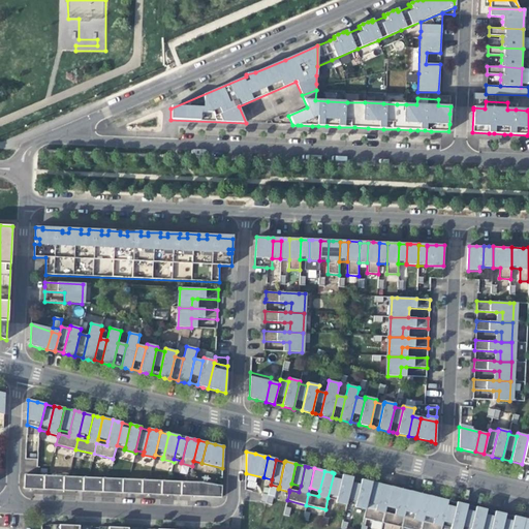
[(336,500),(342,476),(334,473),(328,498),(336,500)]
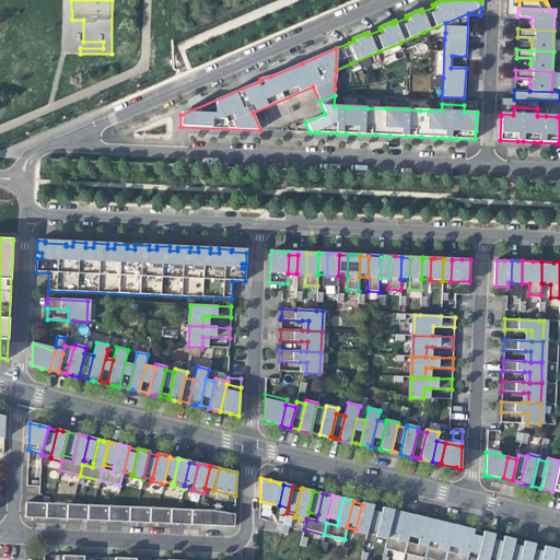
[(46,518),(46,503),(38,503),(26,503),(25,517),(31,518),(31,517),(46,518)]
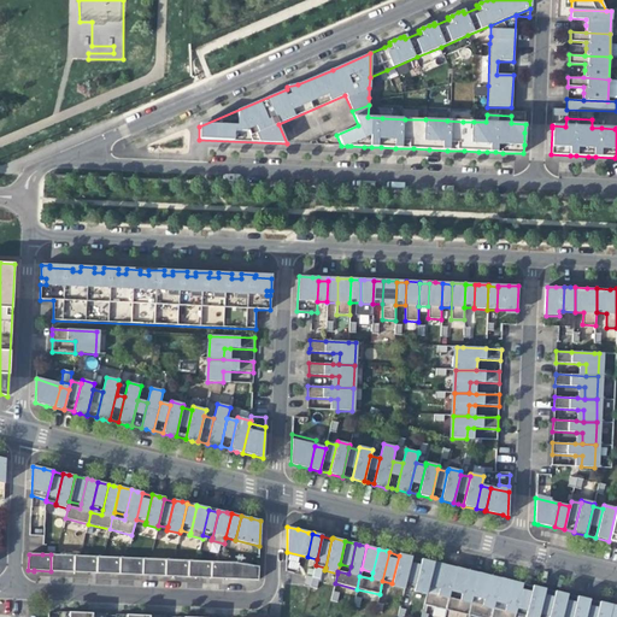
[(74,573),(74,556),(57,556),(51,554),(51,571),(74,573)]
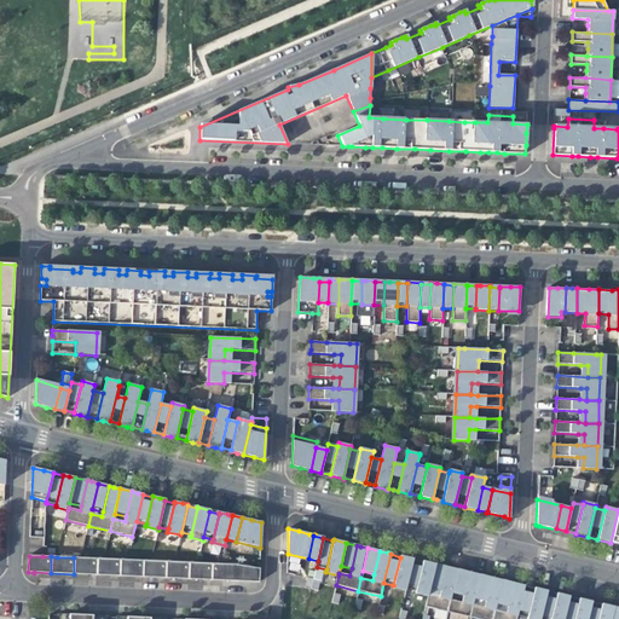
[(412,560),(414,559),(406,557),(400,556),(400,557),(393,585),(393,588),(405,591),(405,589),(412,560)]
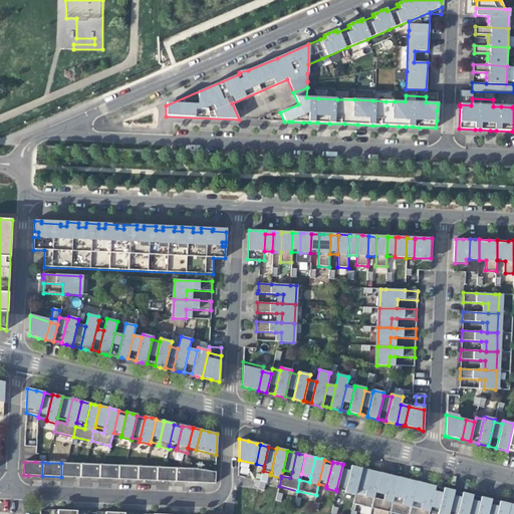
[(80,478),(80,464),(66,463),(61,463),(61,477),(72,477),(80,478)]
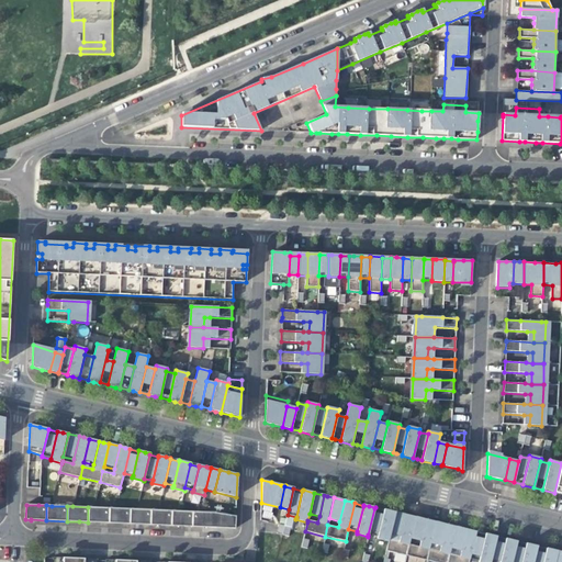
[(109,523),(109,508),(94,507),(88,507),(88,523),(93,523),(109,523)]
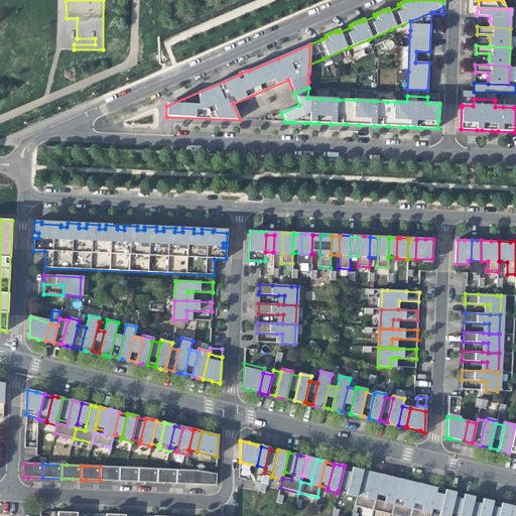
[(119,481),(119,468),(106,467),(100,467),(100,480),(100,481),(106,481),(106,480),(119,481)]
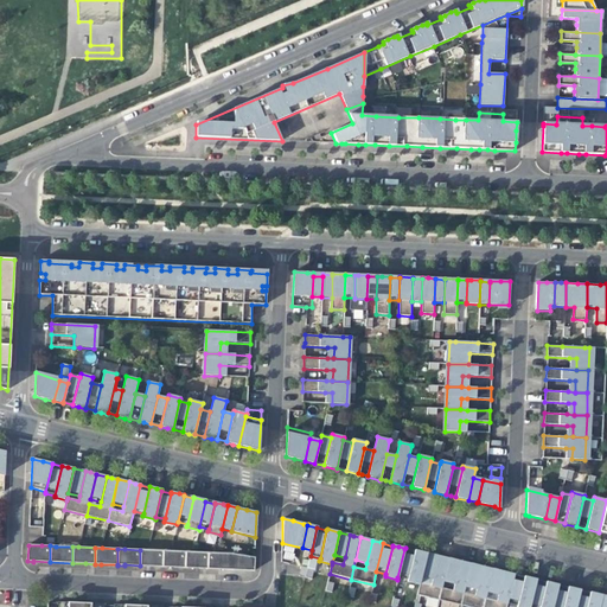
[(408,580),(414,551),(404,549),(397,577),(408,580)]
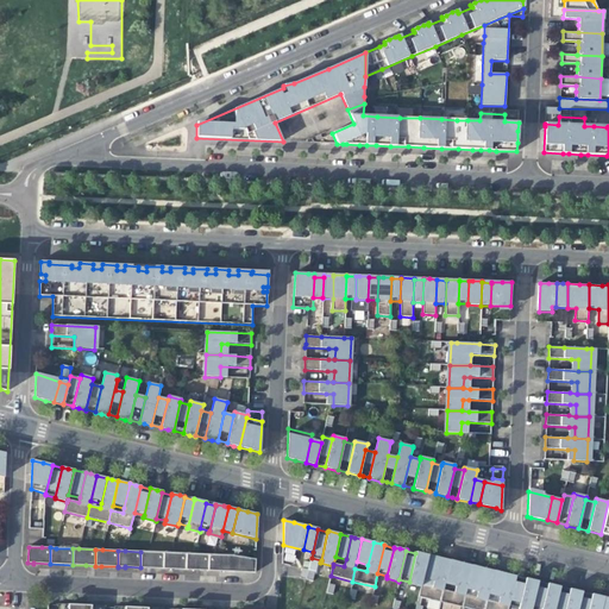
[(163,569),(163,553),(148,552),(140,552),(140,567),(148,569),(148,567),(163,569)]
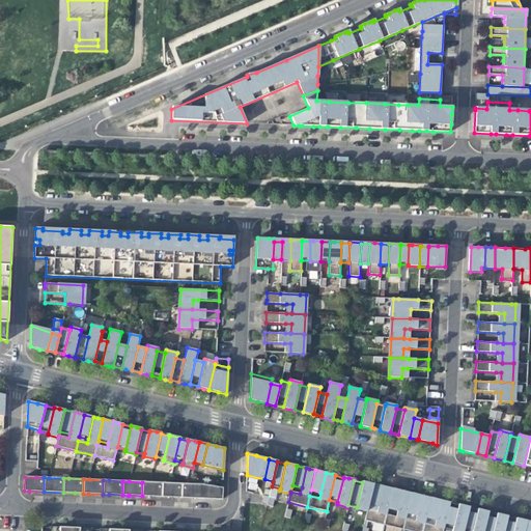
[(368,504),(373,484),(367,482),(362,481),(362,482),(356,509),(367,511),(367,509),(368,504)]
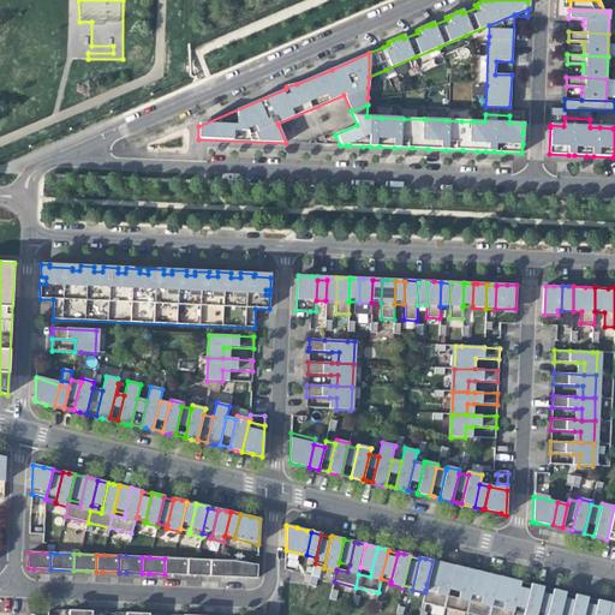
[(187,575),(187,559),(173,559),(165,559),(165,574),(172,575),(172,574),(187,575)]
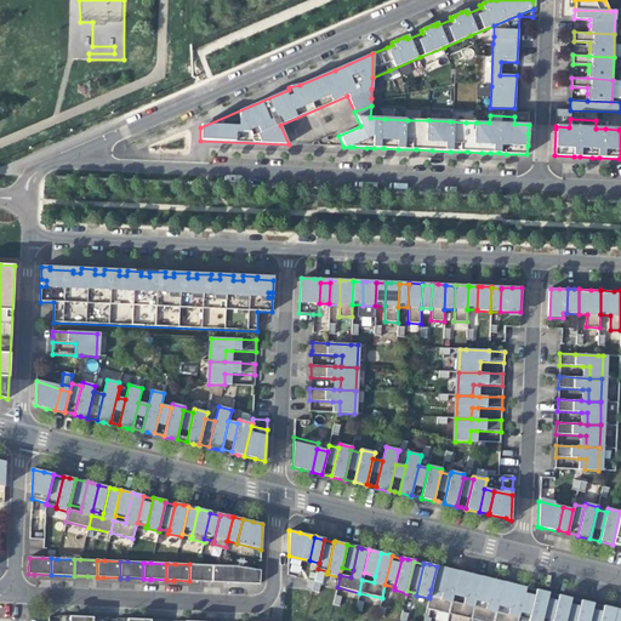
[(212,582),(212,565),(198,565),(189,564),(189,581),(195,581),(212,582)]
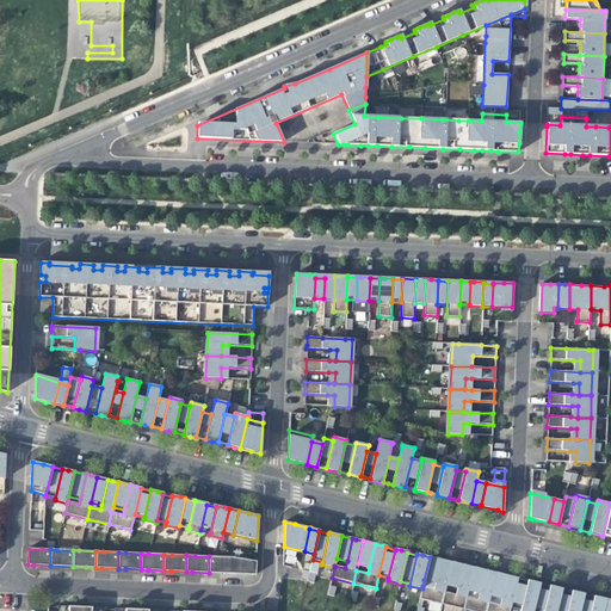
[(255,575),(257,562),(232,557),(209,556),(209,573),(224,573),(224,574),(255,575)]
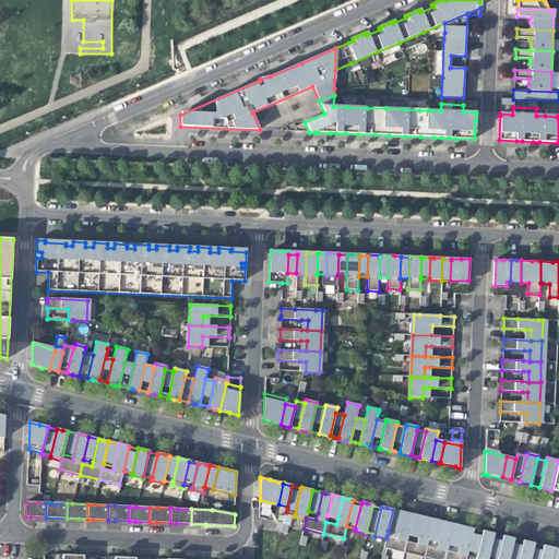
[(399,533),(403,512),(393,510),(388,531),(399,533)]
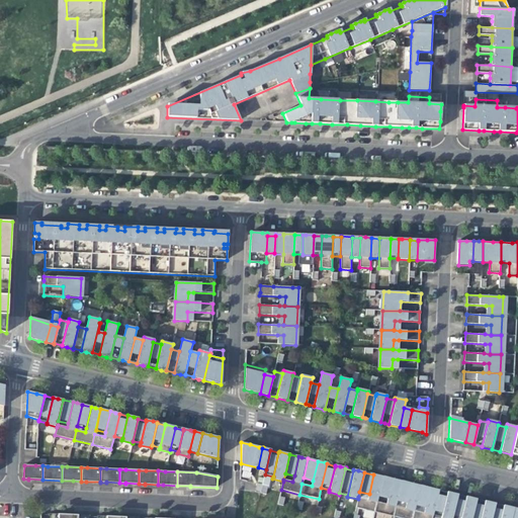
[(378,496),(382,477),(379,476),(373,475),(369,494),(367,500),(358,497),(358,499),(356,508),(374,512),(378,496)]
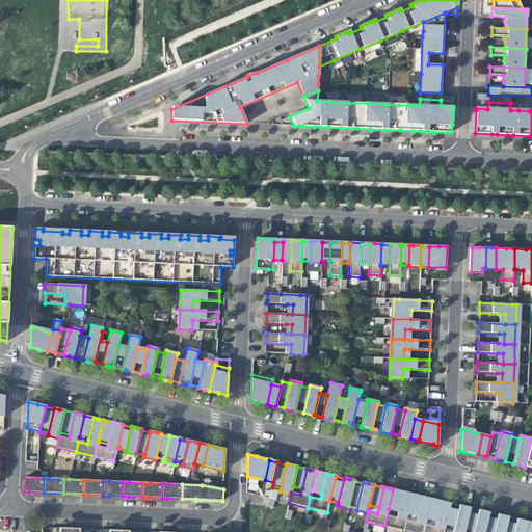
[(398,511),(403,491),(393,489),(389,509),(398,511)]
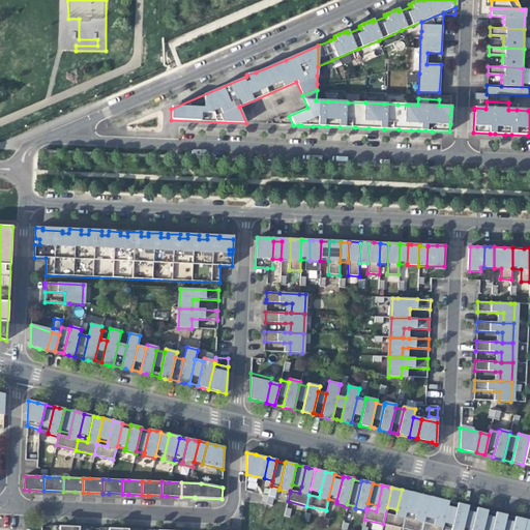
[(402,529),(405,518),(407,511),(411,493),(407,492),(402,490),(396,509),(395,516),(386,513),(383,524),(402,529)]
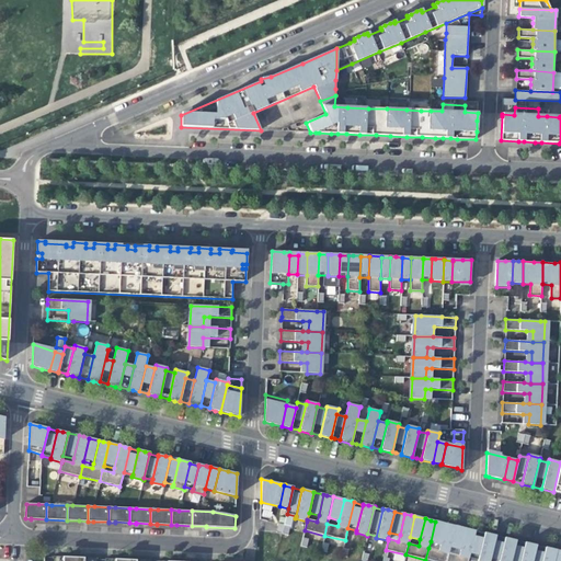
[(441,545),(445,524),(435,522),(431,541),(441,545)]
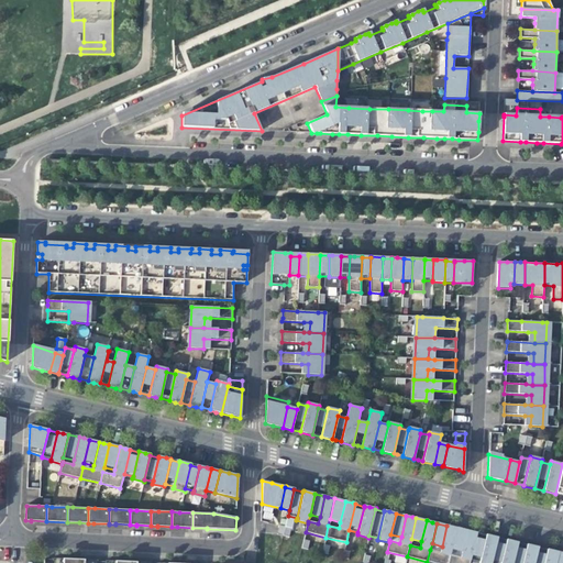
[(431,562),(448,562),(450,555),(452,549),(457,528),(451,527),(446,526),(442,547),(440,553),(430,550),(427,562),(431,562)]
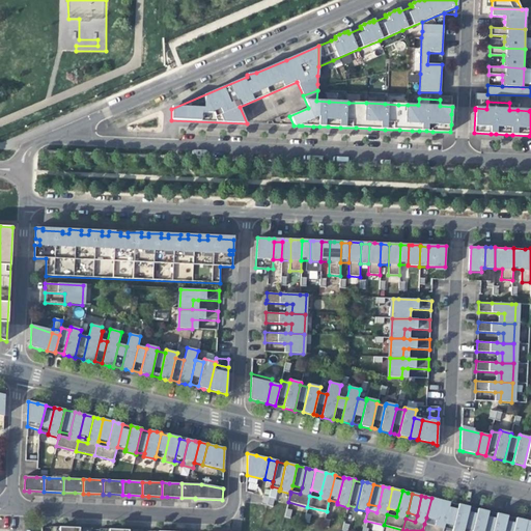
[(436,520),(441,500),(438,499),(431,498),(426,518),(436,520)]
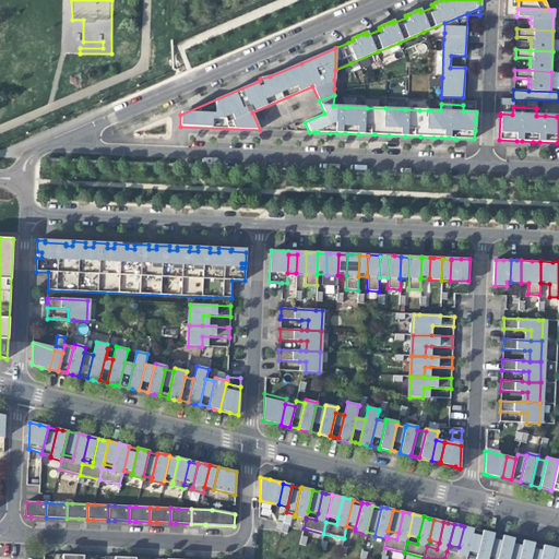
[(474,530),(468,527),(464,526),(459,547),(458,554),(447,551),(444,558),(466,558),(467,556),(474,530)]
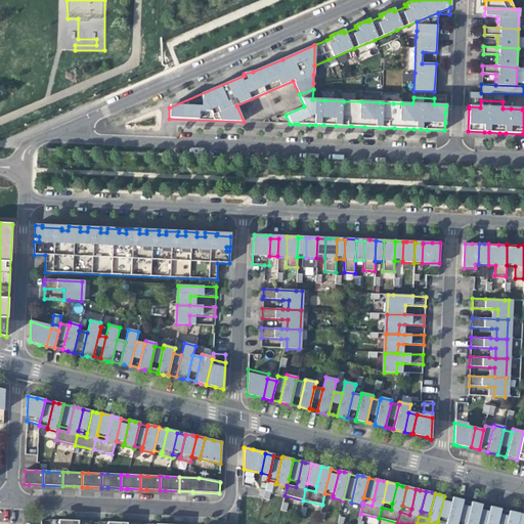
[(446,523),(452,498),(444,496),(438,521),(446,523)]
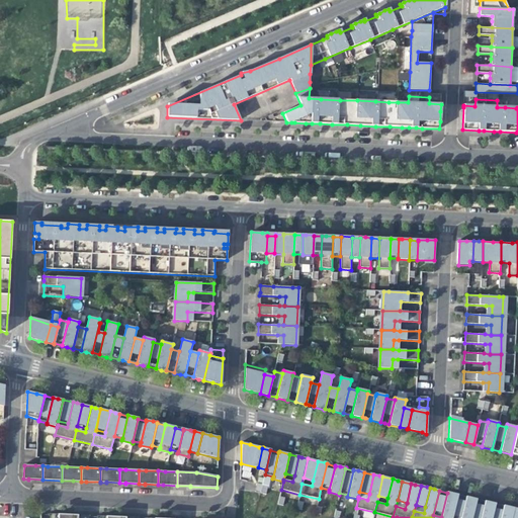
[(451,517),(457,496),(457,495),(452,494),(447,492),(447,493),(441,517),(440,517),(451,517)]
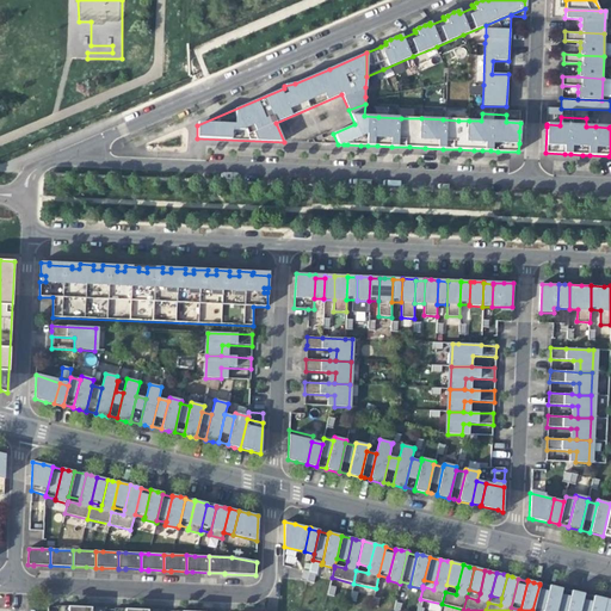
[(543,610),(549,586),(539,585),(532,610),(543,610)]
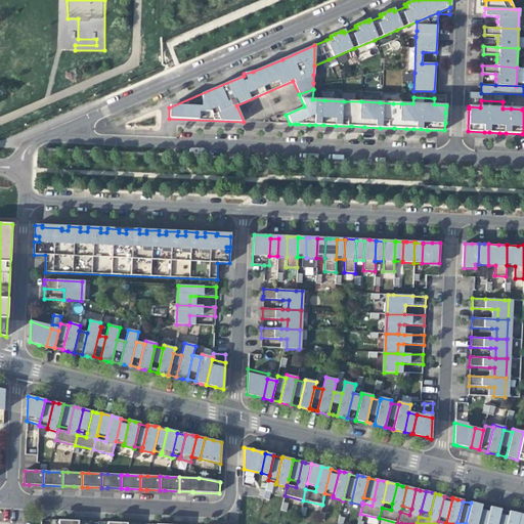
[(477,523),(482,506),(482,505),(476,504),(471,503),(466,523),(477,523)]
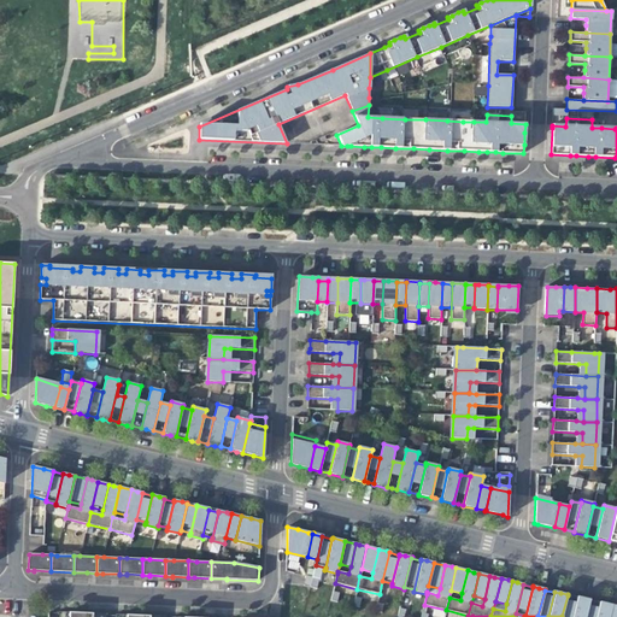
[(571,616),(577,598),(568,595),(562,616),(571,616)]
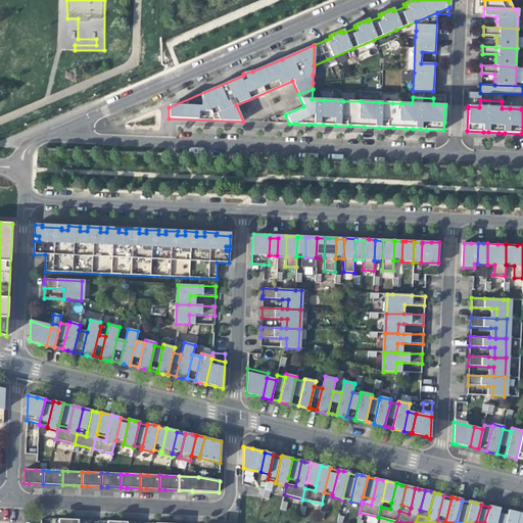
[(496,522),(500,510),(500,509),(493,507),(489,506),(489,507),(484,522),(496,522)]
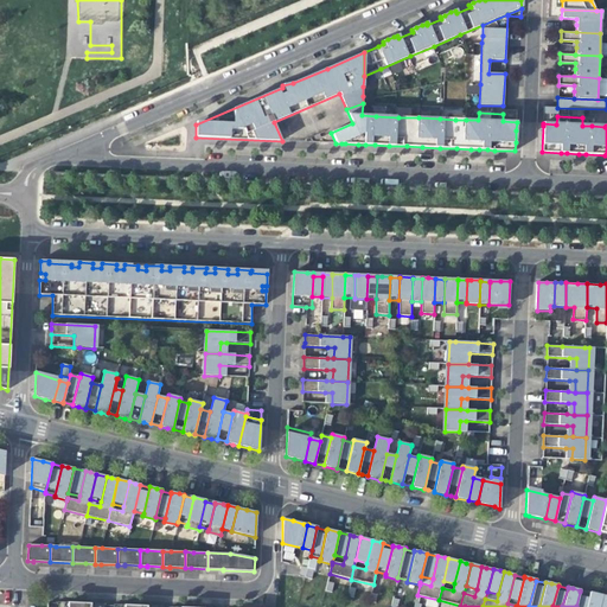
[(586,606),(589,593),(580,592),(576,606),(586,606)]
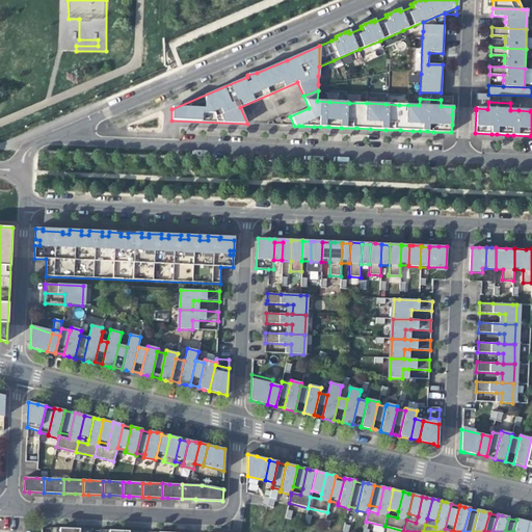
[(525,531),(528,523),(528,522),(516,520),(513,531),(525,531)]
